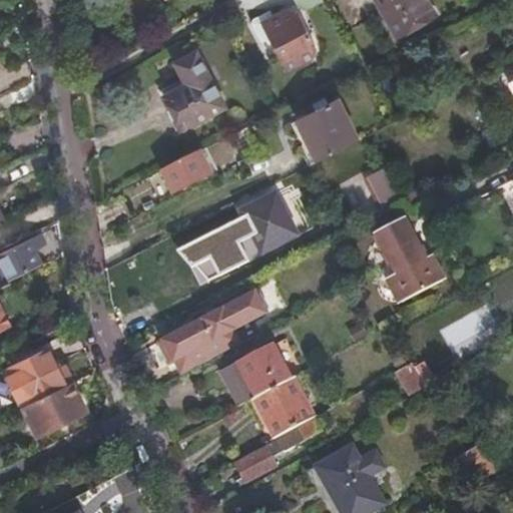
[(294,0),(298,8),(303,10),(319,0),(294,0)]
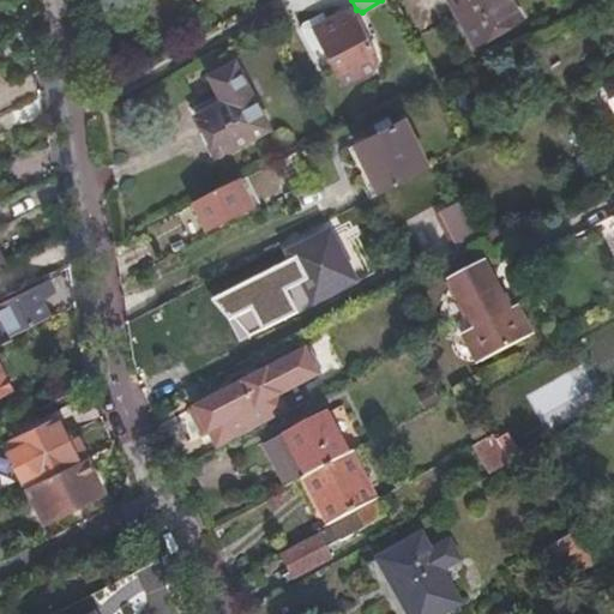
[(449,0),(474,44),(521,19),(510,0),(449,0)]
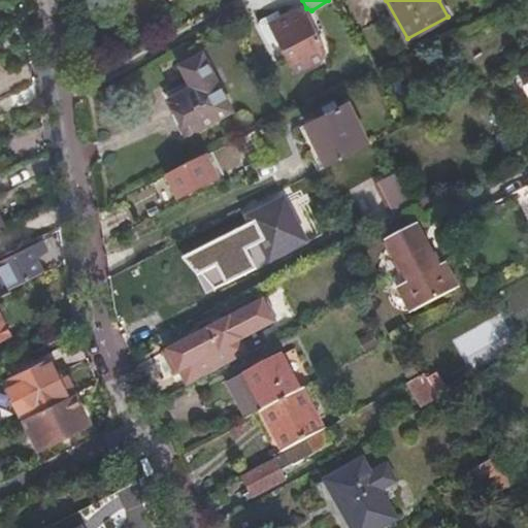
[(269,43),(275,40),(268,25),(282,19),(277,11),(258,22),(269,43)]
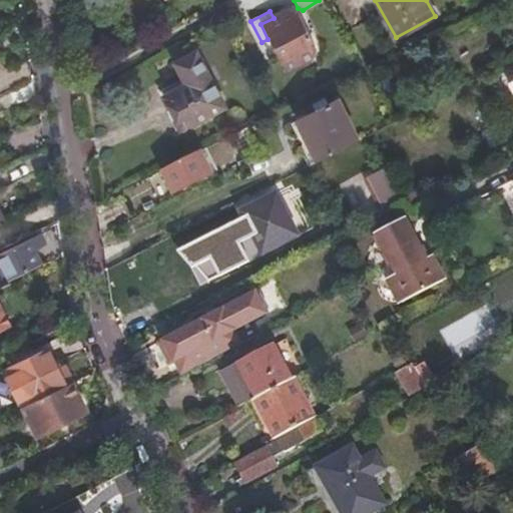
[(268,39),(286,73),(310,61),(314,47),(299,17),(285,12),(274,18),(261,24),(268,39)]
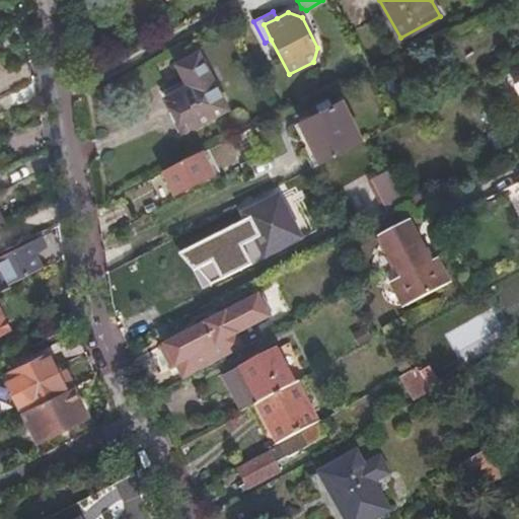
[(183,132),(228,108),(201,53),(178,64),(190,85),(166,97),(183,132)]
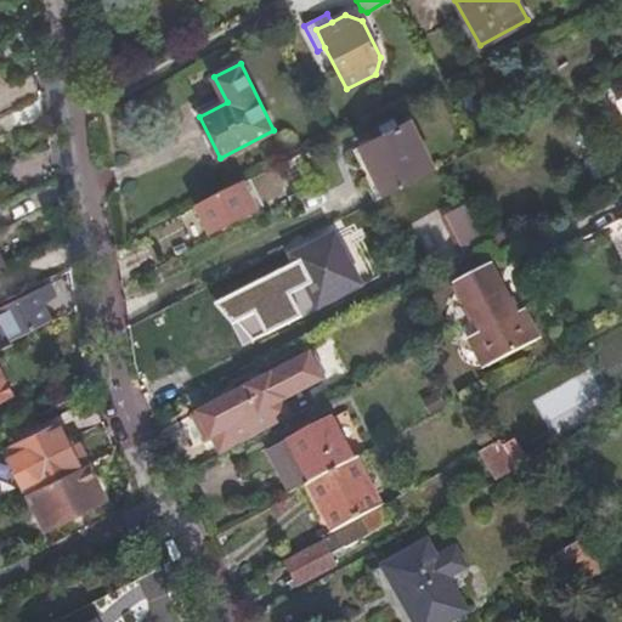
[(382,198),(430,171),(407,122),(357,147),(382,198)]
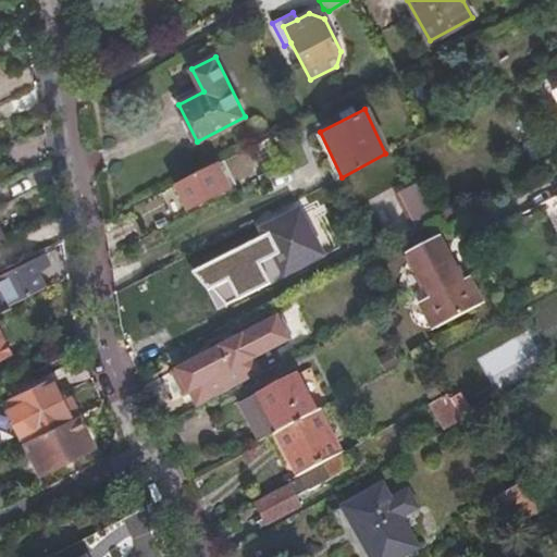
[(222,159),(215,163),(230,189),(236,186),(222,159)]
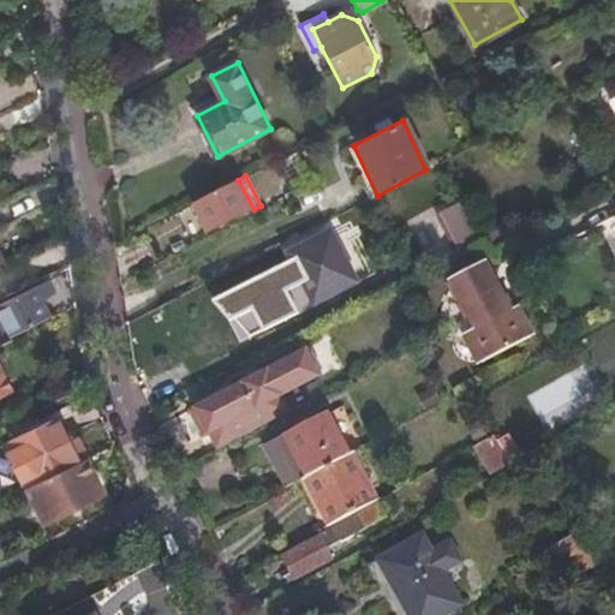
[(238,180),(192,203),(209,231),(254,209),(238,180)]
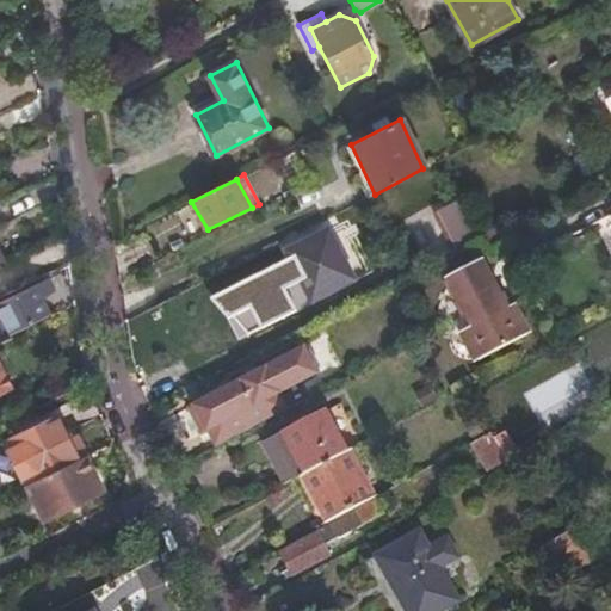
[(454,251),(477,238),(460,202),(436,214),(454,251)]
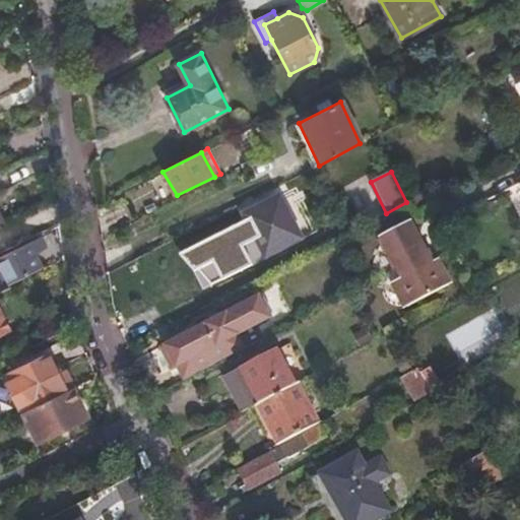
[(409,194),(418,213),(428,209),(418,190),(409,194)]
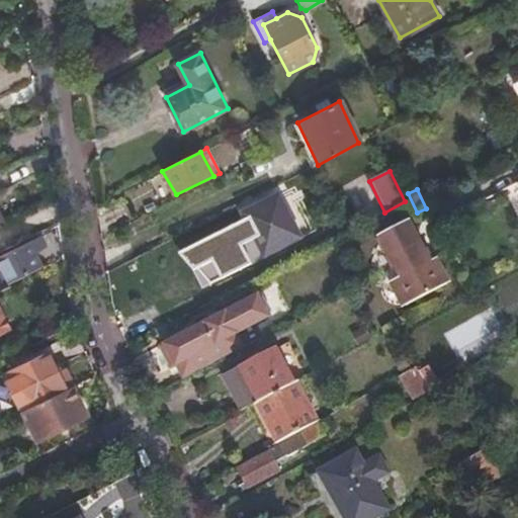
[(262,258),(299,241),(277,197),(241,216),(244,221),(176,254),(190,270),(198,266),(207,284),(248,265),(239,248),(253,241),(262,258)]
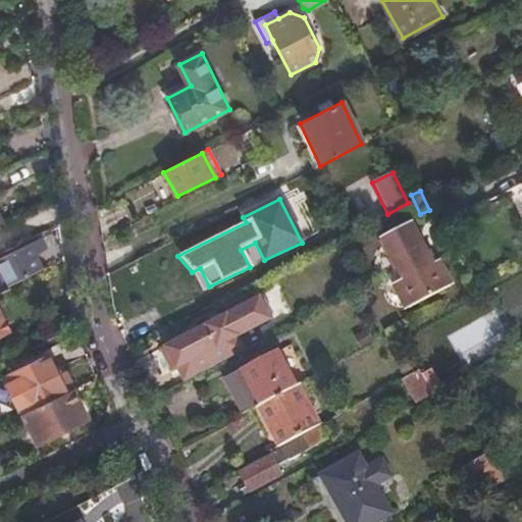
[(378,239),(385,253),(417,236),(409,222),(378,239)]
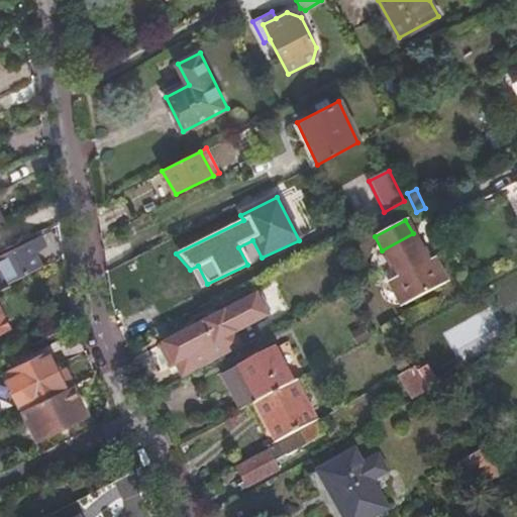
[(413,233),(382,250),(396,275),(389,279),(403,304),(443,280),(431,259),(426,261),(413,233)]
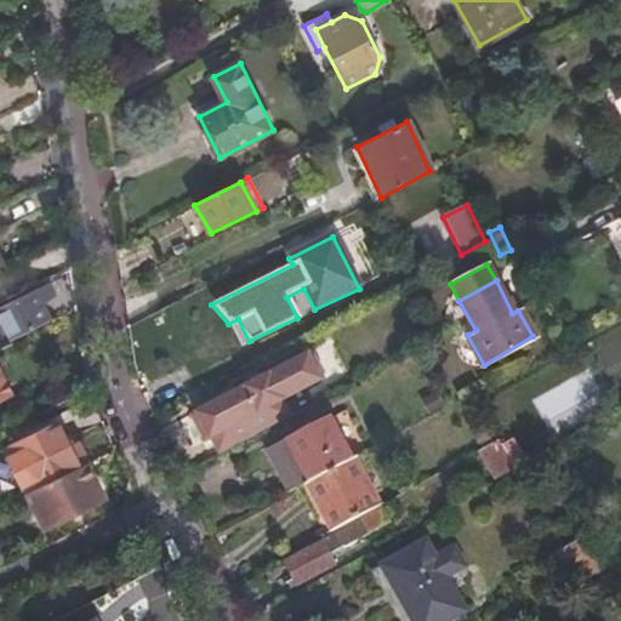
[(57,294),(51,283),(0,308),(0,314),(11,339),(52,317),(45,301),(57,294)]
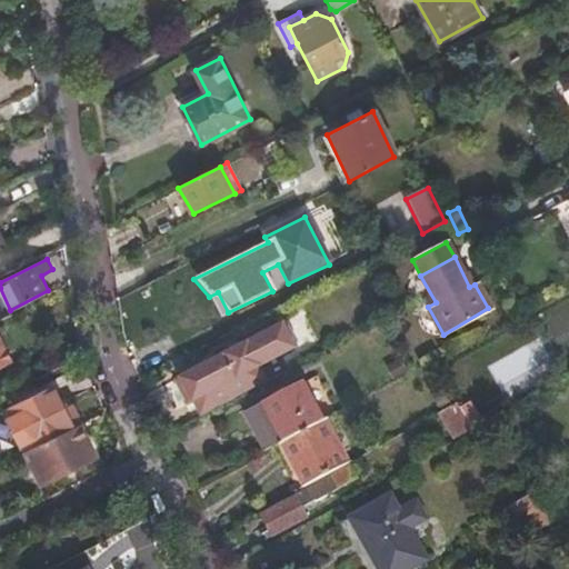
[(199,417),(266,382),(259,367),(295,348),(281,325),(173,381),(187,405),(191,402),(199,417)]
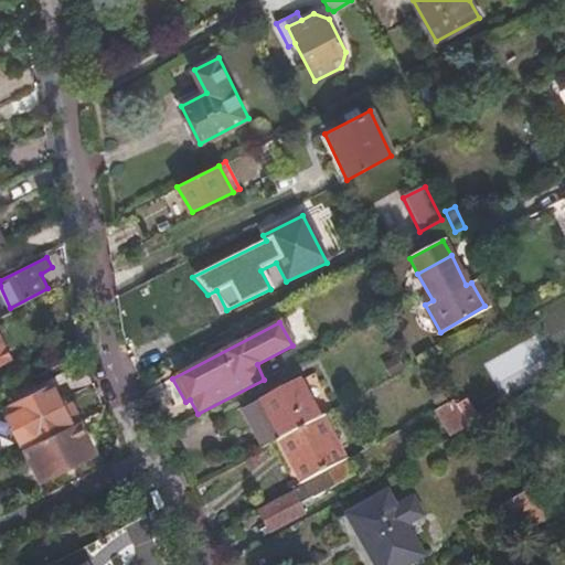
[(0,331),(0,366),(13,360),(0,331)]
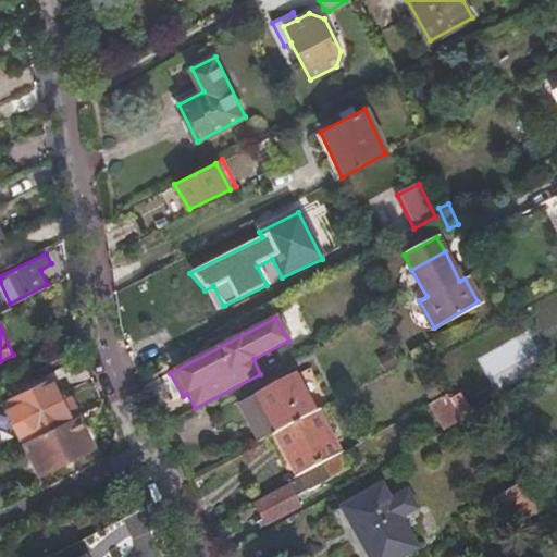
[(31,374),(5,385),(11,398),(37,386),(31,374)]
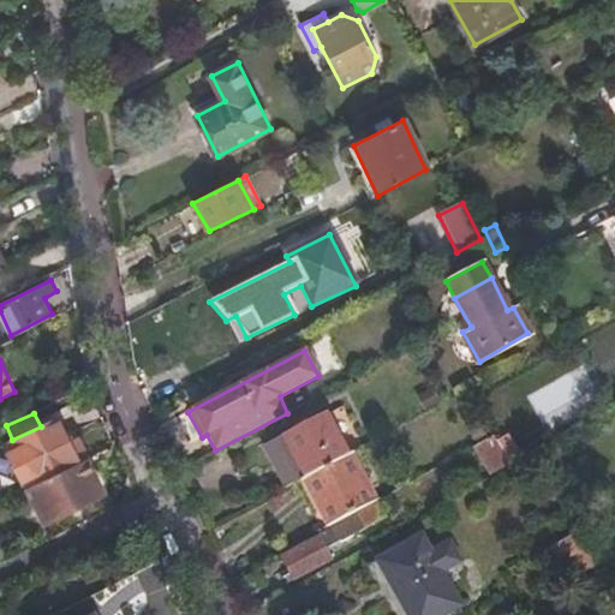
[(267,447),(286,484),(304,476),(347,453),(328,413),(286,437),(267,447)]
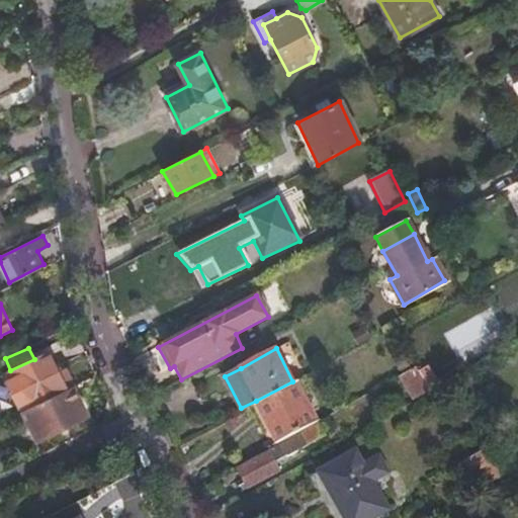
[(34,359),(10,370),(6,372),(23,410),(73,384),(66,367),(59,371),(50,352),(34,359)]
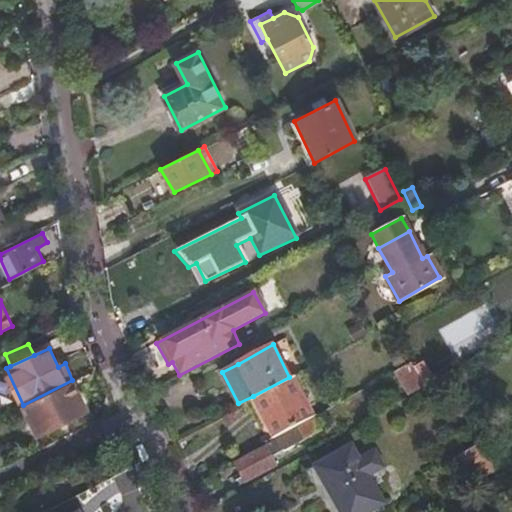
[(426,386),(411,360),(395,370),(410,396),(426,386)]
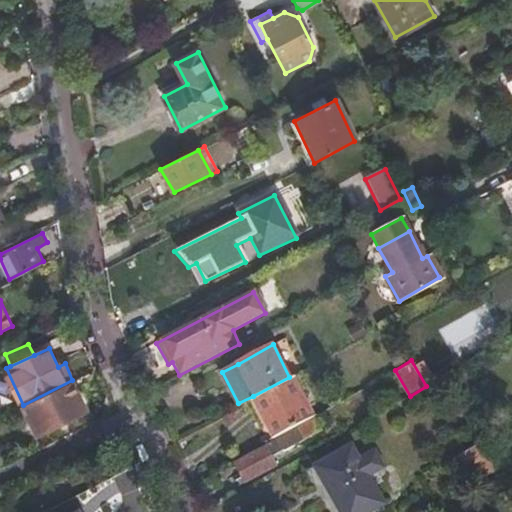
[(302,392),(292,375),(289,377),(253,396),(262,414),(302,392)]
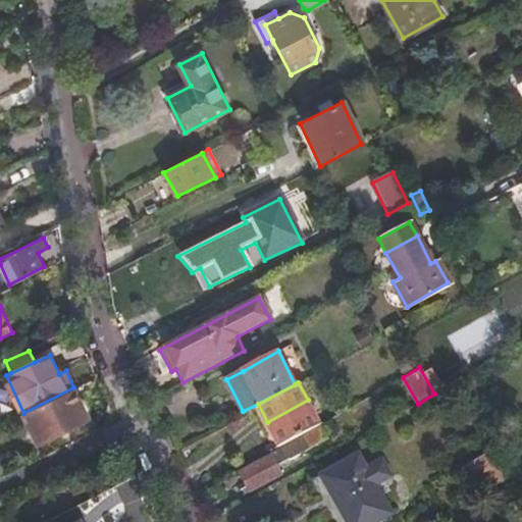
[(73,387),(23,413),(38,442),(88,418),(73,387)]
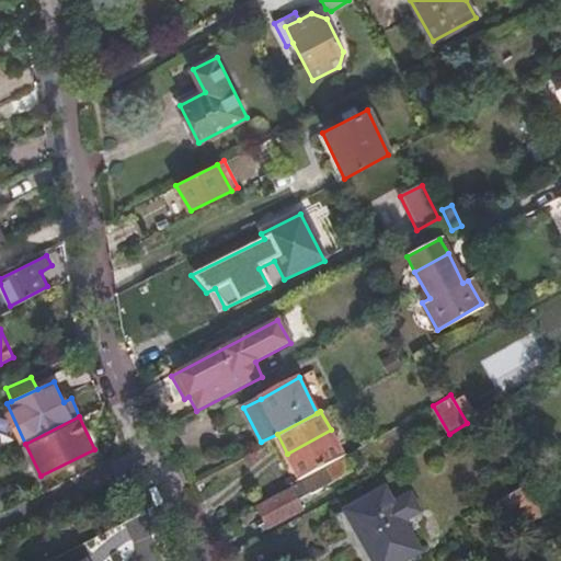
[(345,455),(331,430),(287,454),(301,479),(345,455)]
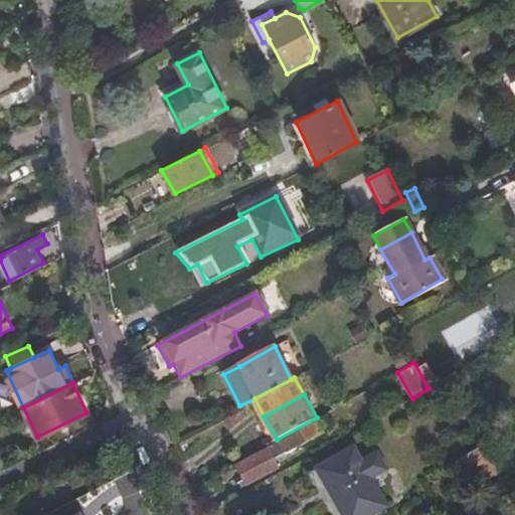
[(320,422),(318,420),(236,468),(246,485),(277,467),(273,460),(283,453),(286,455),(324,433),(323,431),(328,427),(324,419),(320,422)]
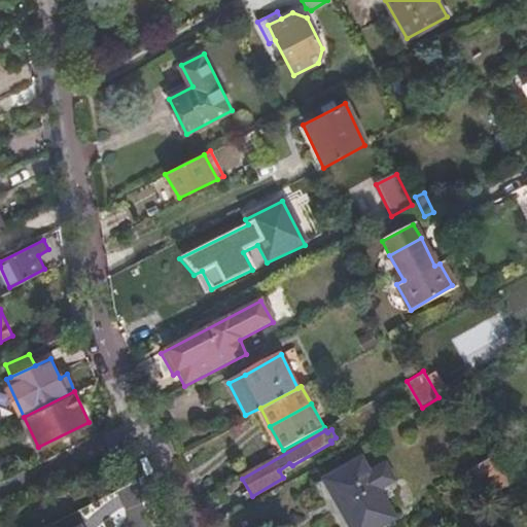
[(493,452),(485,458),(487,460),(470,469),(480,485),(490,479),(497,492),(512,483),(493,452)]
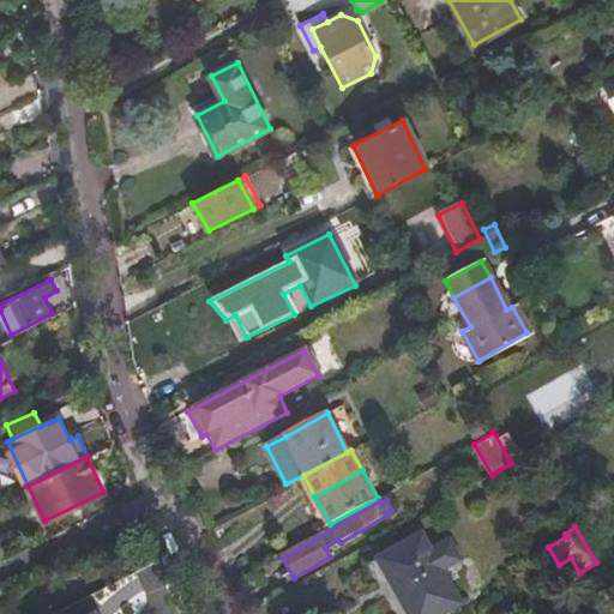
[(420,535),(379,559),(398,591),(395,594),(407,613),(445,613),(462,605),(420,535)]
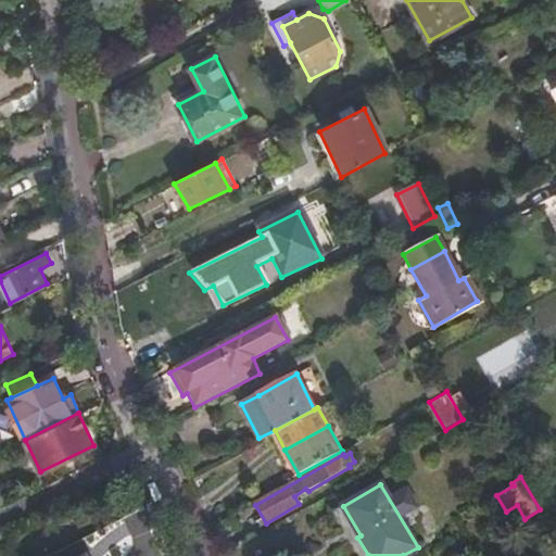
[(87,555),(95,551),(86,534),(43,555),(87,555)]
